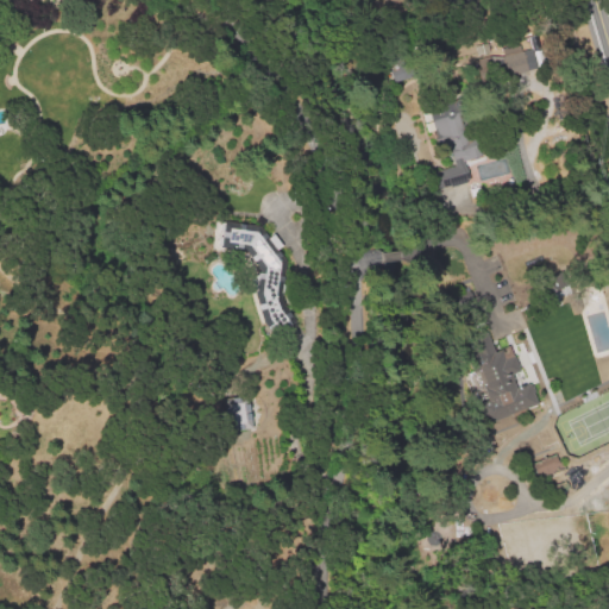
[(487,44),(489,57),(476,61),(473,48),(487,44)]
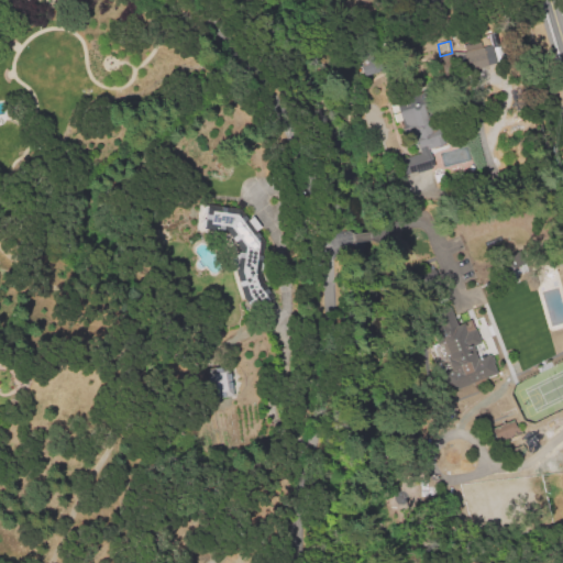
[(461,70),(456,55),(482,48),(483,53),(492,50),(495,62),(461,70)]
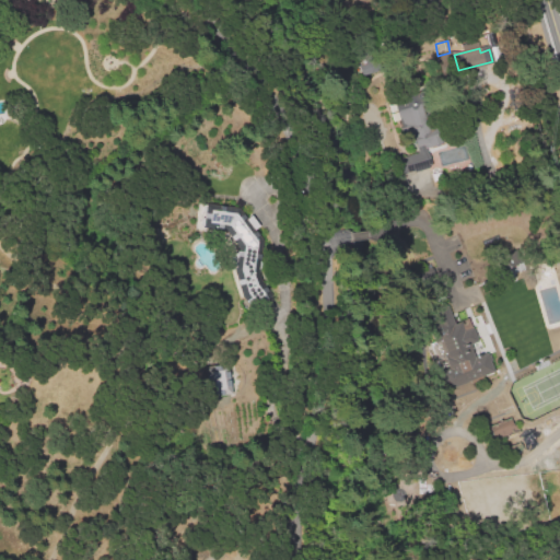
[(382,70),(361,77),(356,60),(376,54),(382,70)]
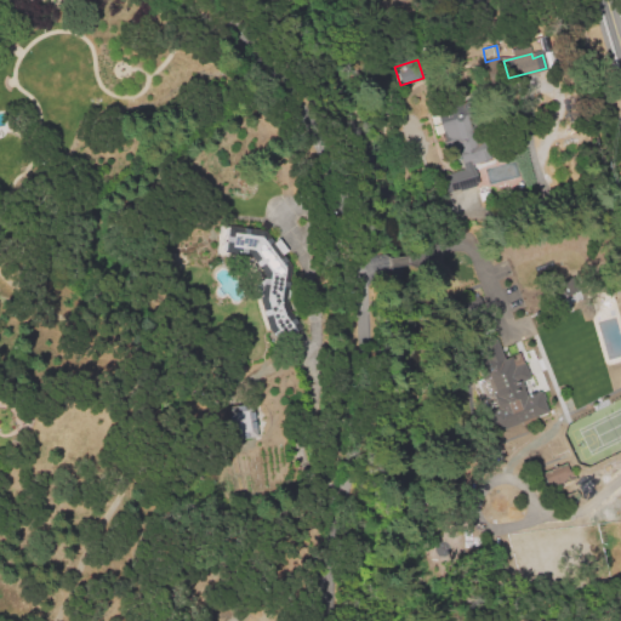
[(491,160),(473,165),(479,186),(457,192),(432,107),(472,95),(491,160)]
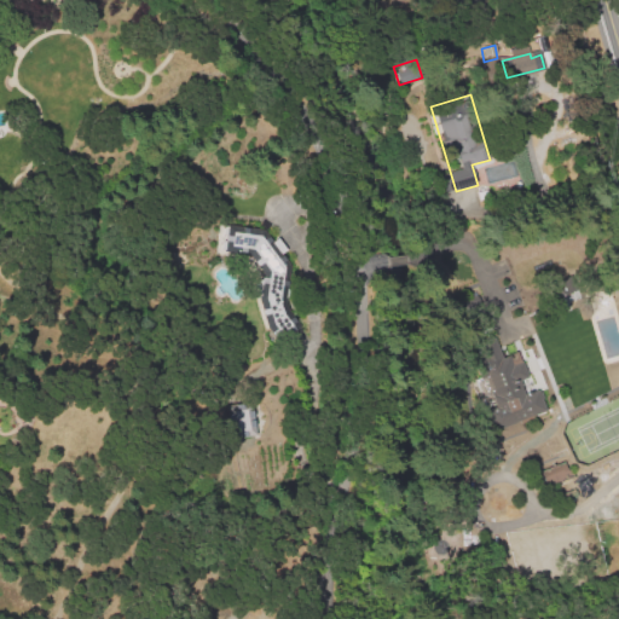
[(254,250),(231,248),(231,243),(225,243),(225,250),(214,249),(215,225),(227,226),(226,237),(232,237),(232,233),(261,237),(264,239),(268,236),(273,243),(278,239),(288,253),(284,256),(287,261),(282,264),(285,268),(282,300),(285,316),(295,329),(284,337),(273,324),(266,299),(270,272),(254,250)]
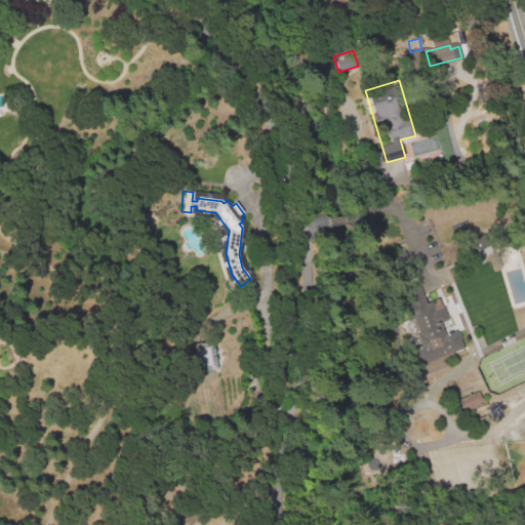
[(472,251),(487,247),(484,235),(469,239),(472,251)]
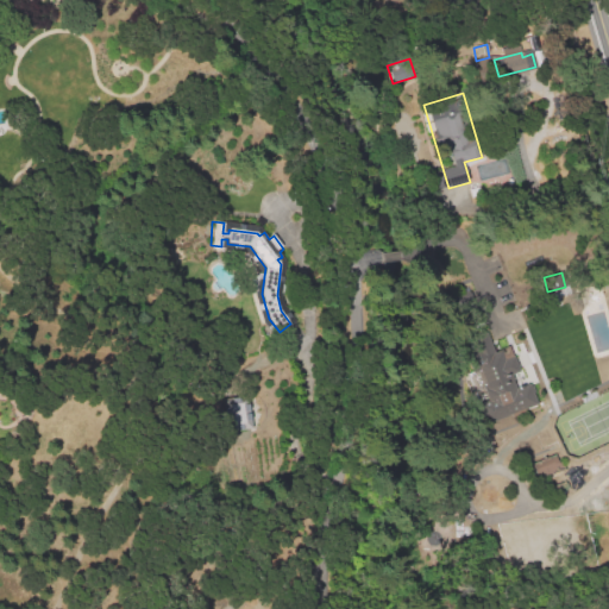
[(539,403),(497,421),(466,351),(494,338),(498,349),(509,344),(522,371),(510,376),(518,391),(531,385),(539,403)]
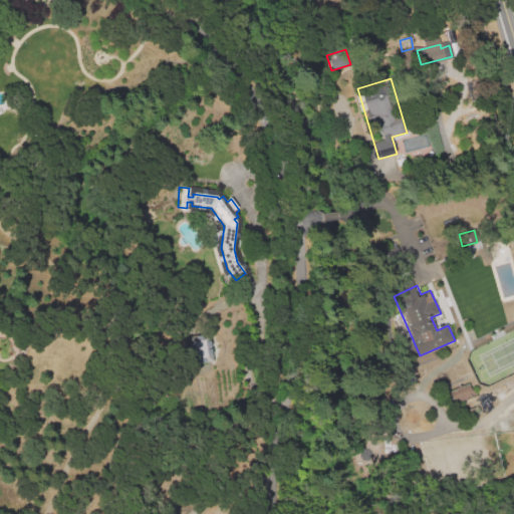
[(196,338),(211,336),(214,362),(199,364),(196,338)]
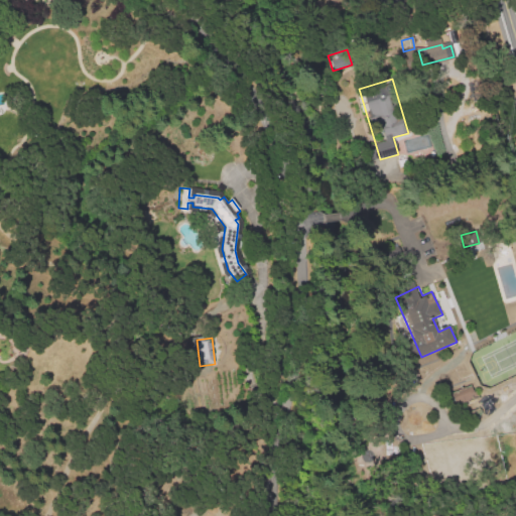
[(454,404),(474,397),(470,385),(449,392),(454,404)]
